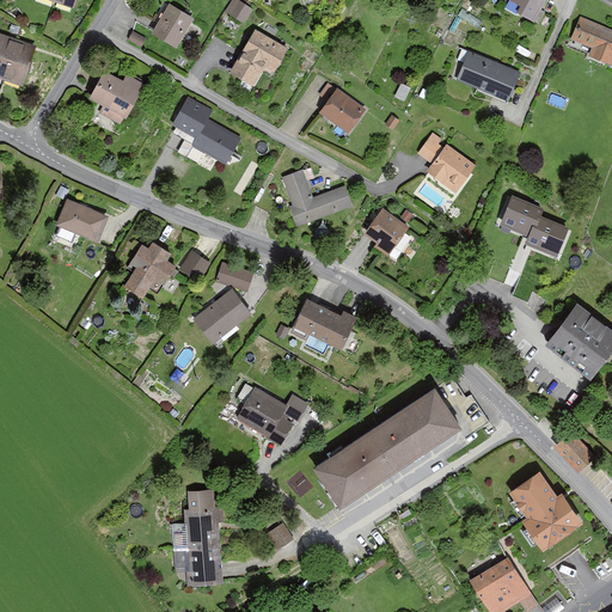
[(254,8),(239,0),(231,0),(225,12),(245,24),(254,8)]
